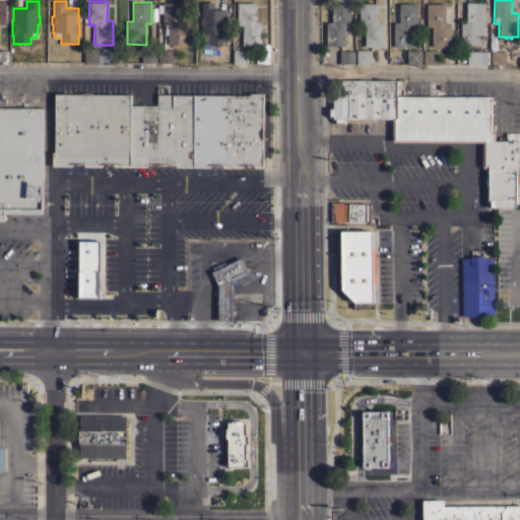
[(182,21),(187,21),(187,45),(169,44),(169,35),(165,35),(165,23),(163,23),(163,12),(157,12),(157,4),(163,4),(163,2),(182,2),(182,21)]
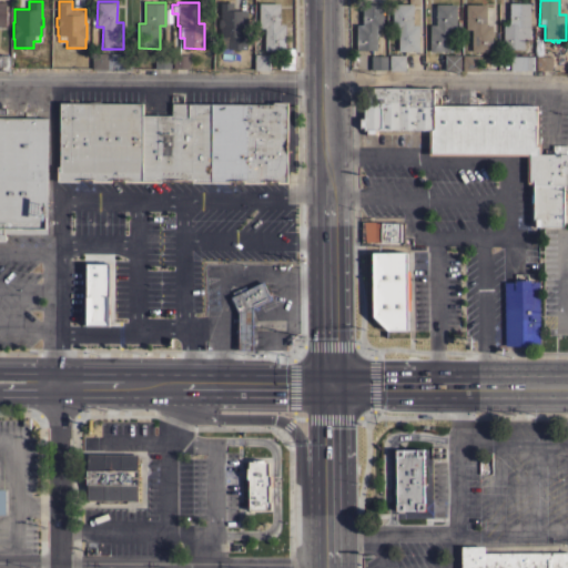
[(249,40),(247,40),(246,50),(227,49),(227,42),(221,42),(221,37),(220,37),(220,28),(219,28),(219,19),(220,19),(221,2),(233,2),(233,10),(247,10),(247,24),(249,24),(249,40)]
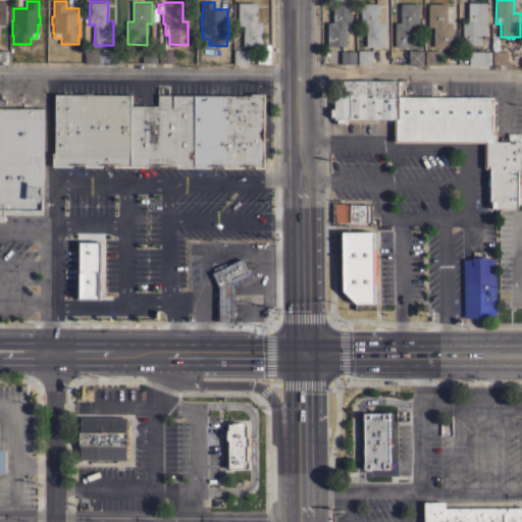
[(257,21),(262,21),(262,46),(244,46),(244,24),(238,24),(239,2),(257,2),(257,21)]
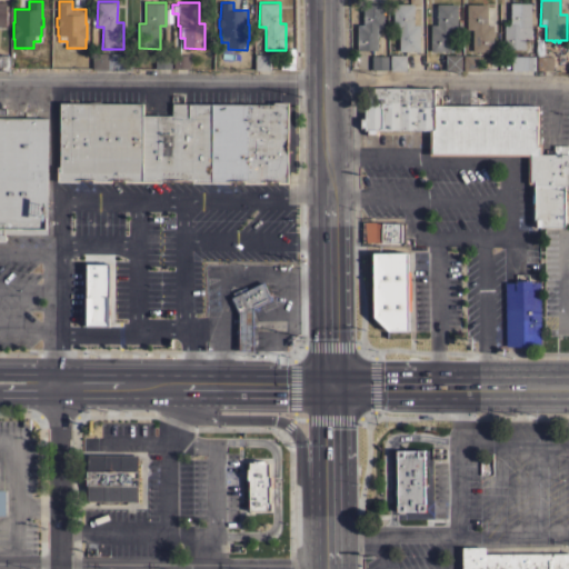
[(413,25),(420,25),(419,51),(399,50),(399,28),(393,28),(393,2),(413,3),(413,25)]
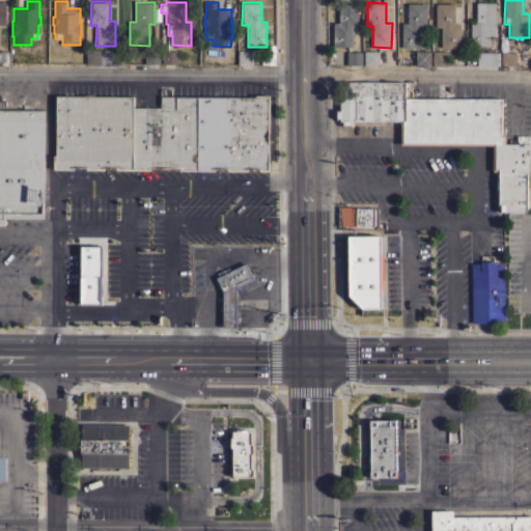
[(495,34),(490,34),(490,45),(471,45),(471,22),(476,22),(476,2),(495,2),(495,34)]
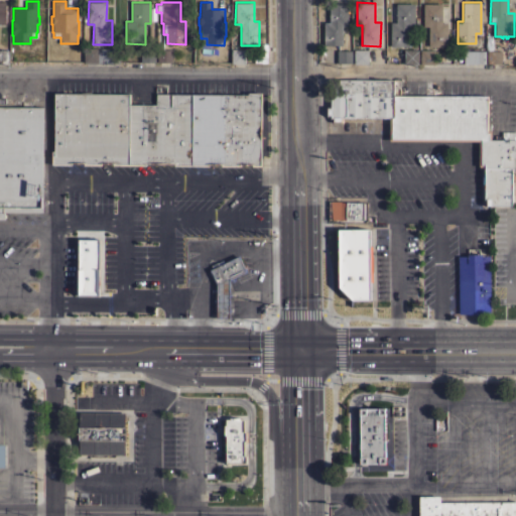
[(348,25),(343,25),(343,44),(324,44),(324,21),(330,21),(330,3),(348,3),(348,25)]
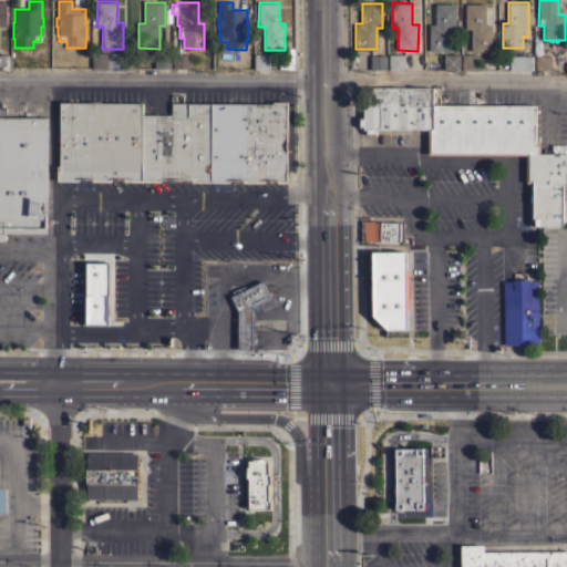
[(455,29),(450,29),(450,51),(429,51),(430,24),(435,24),(435,3),(455,3),(455,29)]
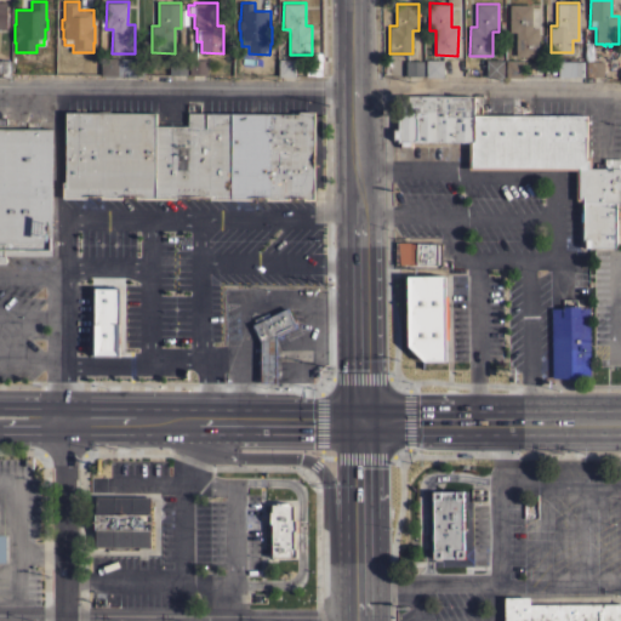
[(531,27),(539,27),(537,56),(516,56),(517,32),(510,32),(510,4),(533,4),(531,27)]
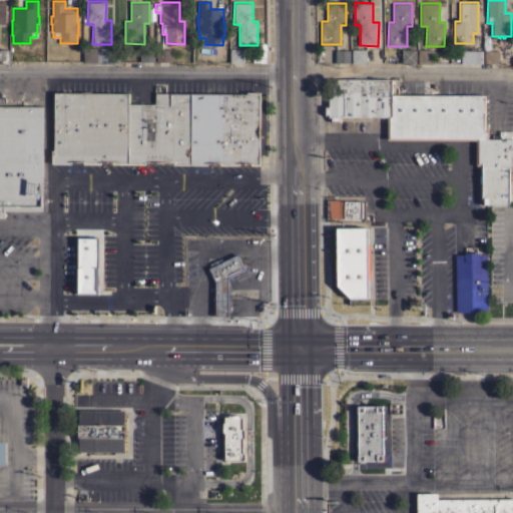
[(83,62),(83,48),(118,48),(118,62),(83,62)]
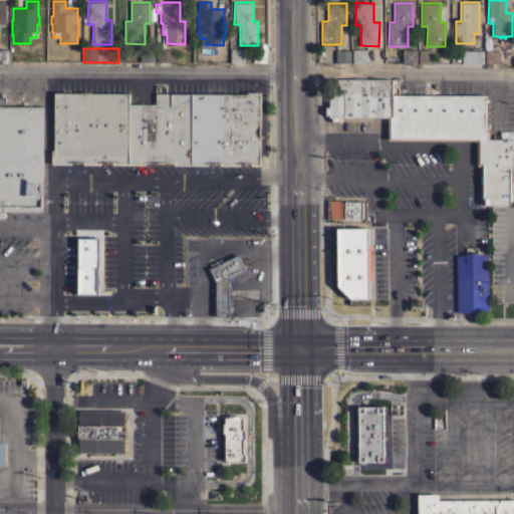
[(155,61),(141,61),(141,48),(155,48),(155,61)]
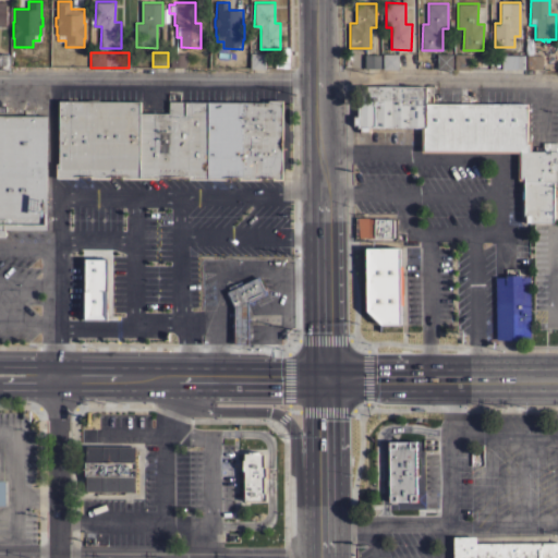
[(265,52),(265,68),(250,68),(250,52),(265,52)]
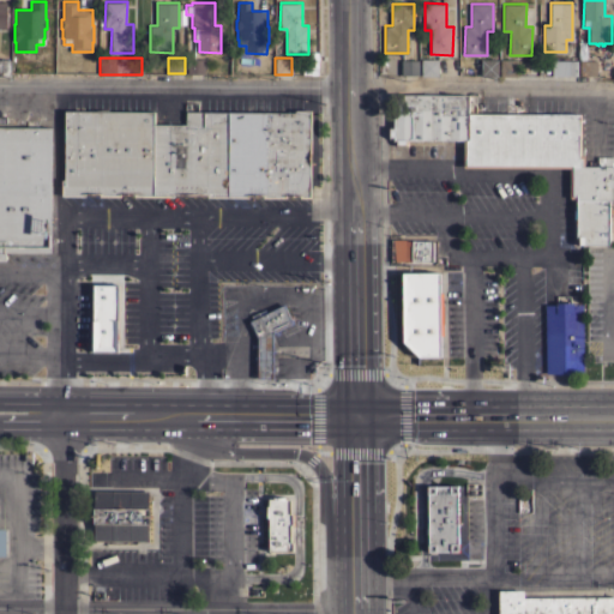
[(0,59),(10,59),(10,76),(0,76),(0,59)]
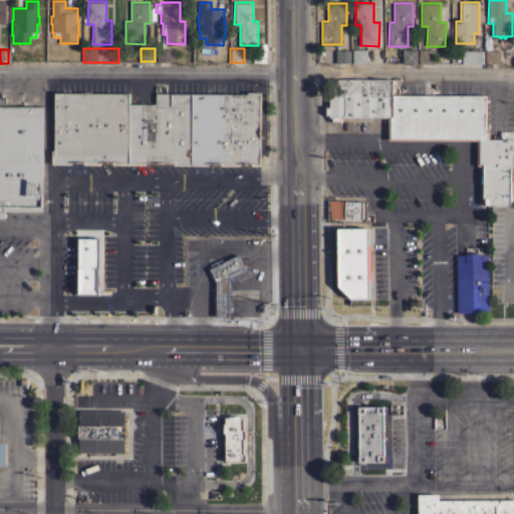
[(172,49),(172,61),(157,61),(157,49),(172,49)]
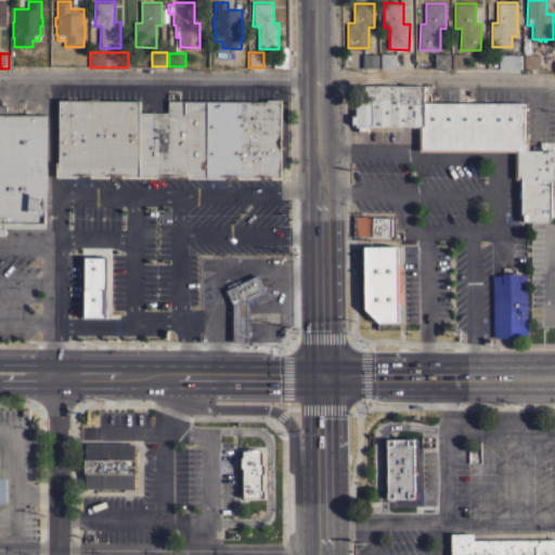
[(378,54),(378,67),(363,67),(363,53),(378,54)]
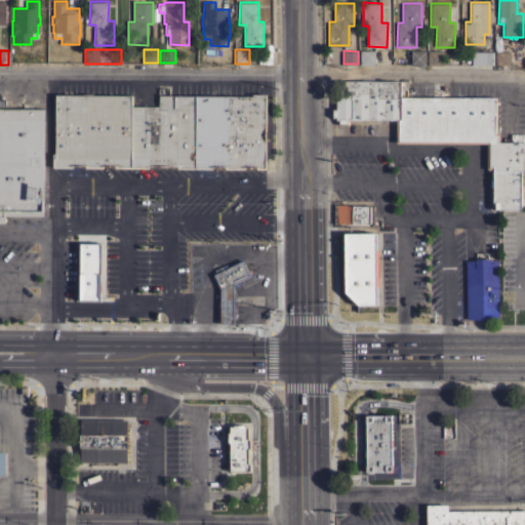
[(374,50),(374,65),(360,65),(360,50),(374,50)]
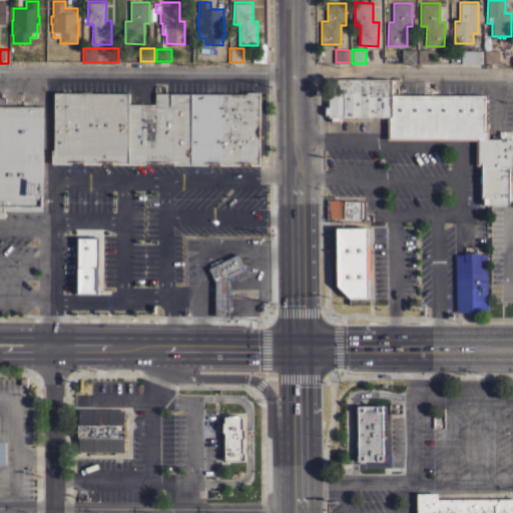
[(416,49),(416,63),(402,63),(402,49),(416,49)]
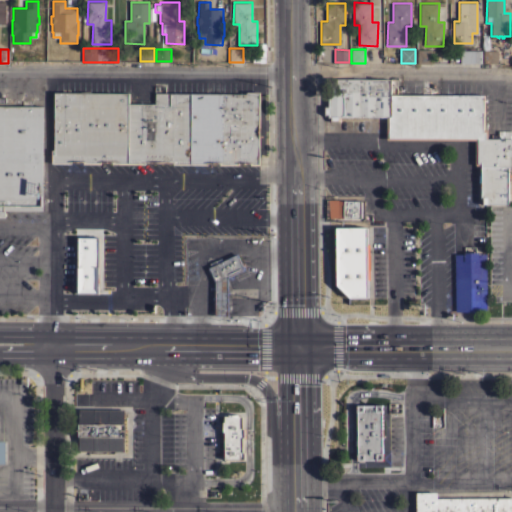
[(431,63),(417,63),(417,49),(431,49),(431,63)]
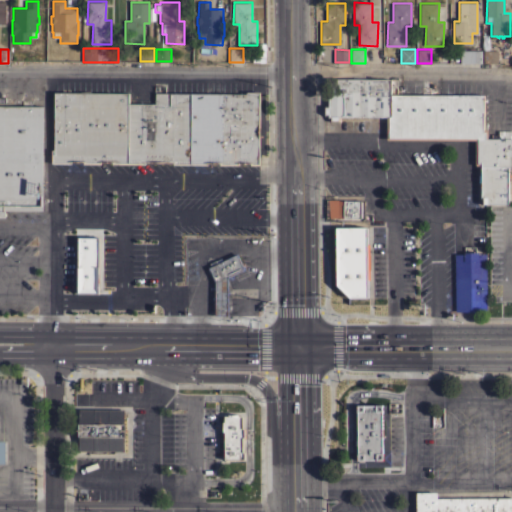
[(481,63),(460,63),(460,49),(481,50),(481,63)]
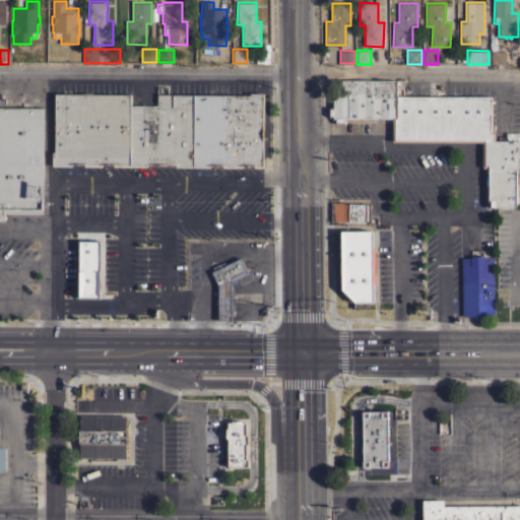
[(506,64),(491,63),(491,60),(490,60),(490,52),(491,52),(491,51),(506,51),(506,64)]
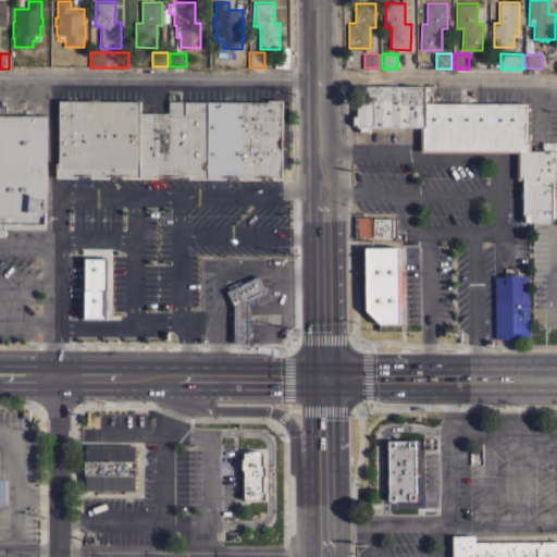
[(525,100),(525,138),(530,138),(530,148),(541,149),(541,140),(556,140),(556,182),(552,182),(552,220),(524,220),(524,214),(521,214),(521,177),(517,177),(518,148),(420,149),(420,124),(383,124),(383,125),(369,125),(369,130),(367,130),(367,131),(359,130),(358,130),(358,125),(355,125),(355,123),(351,123),(351,112),(355,112),(355,102),(357,102),(357,84),(424,84),(424,100),(525,100)]
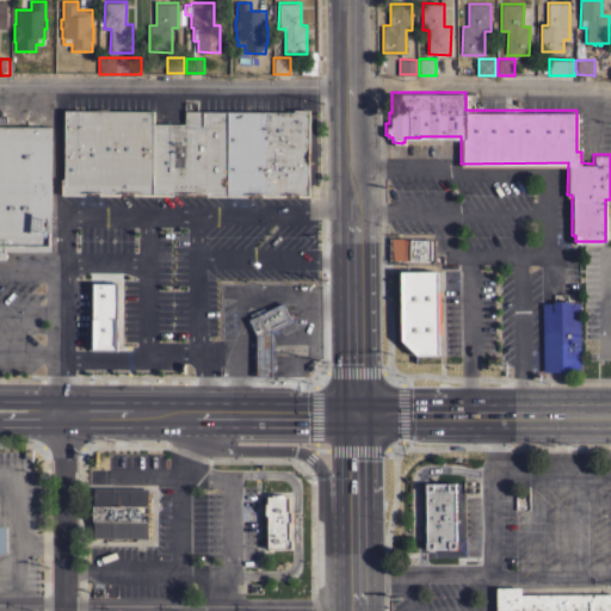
[(294,111),(294,109),(310,109),(310,197),(298,197),(298,193),(285,193),(285,197),(261,196),(261,193),(247,193),(247,196),(207,196),(207,193),(173,193),(173,196),(134,196),(134,192),(121,192),(121,195),(99,195),(99,192),(85,192),(85,195),(61,195),(62,179),(63,179),(65,110),(154,110),(153,123),(185,123),(185,111),(294,111)]
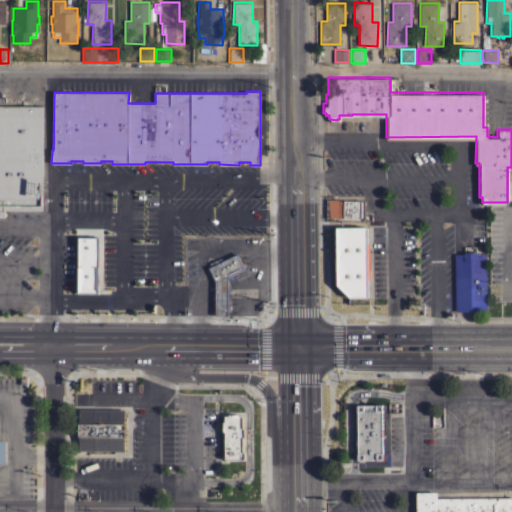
[(0,105),(43,105),(43,210),(4,210),(4,215),(0,215),(0,105)]
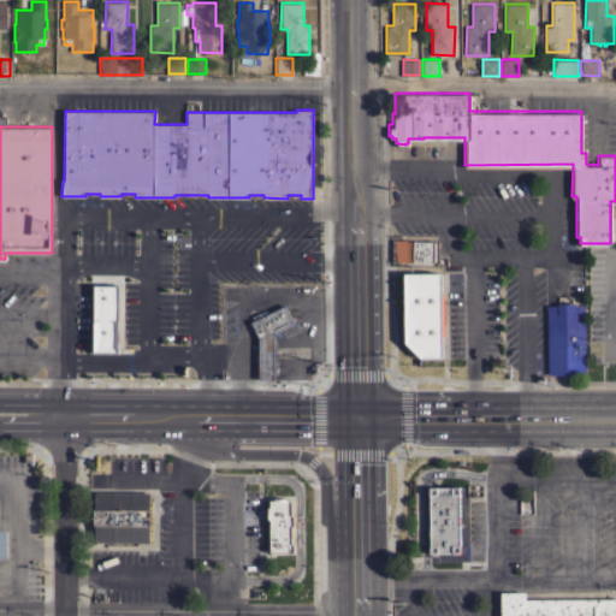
[(404,241),(433,241),(433,262),(404,262),(404,241)]
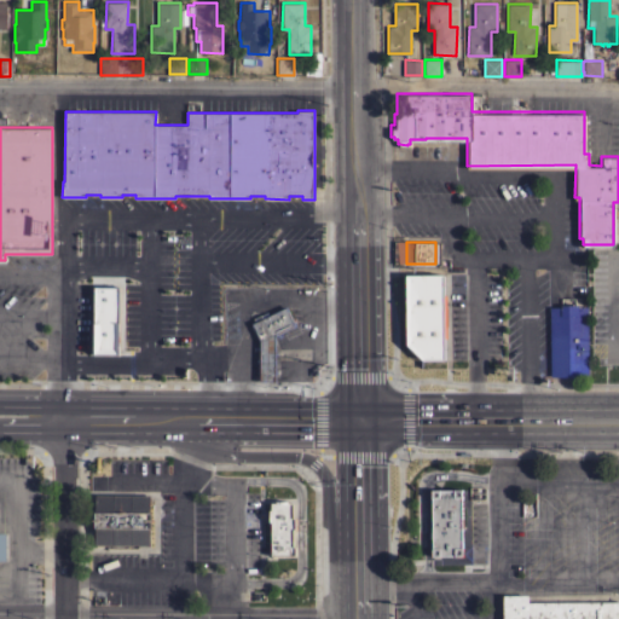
[(406,334),(404,334),(404,312),(406,312),(406,275),(444,275),(444,295),(446,295),(446,337),(445,337),(445,359),(422,359),(420,357),(417,358),(409,348),(410,347),(406,343),(406,334)]
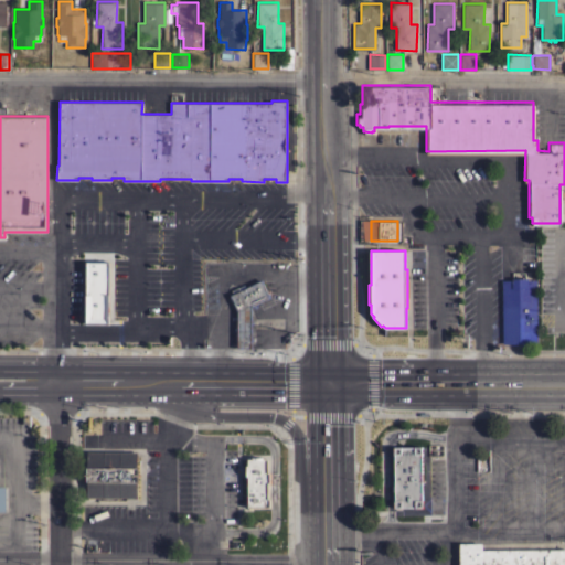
[(84,323),(85,259),(108,259),(107,323),(84,323)]
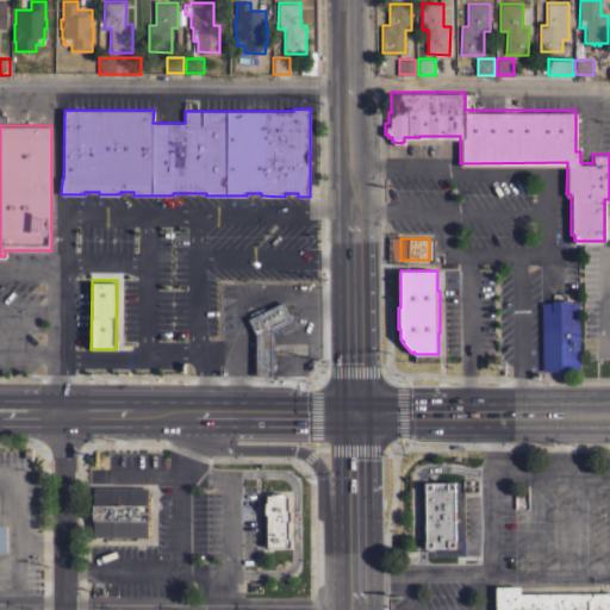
[(579,369),(542,371),(541,303),(578,302),(579,369)]
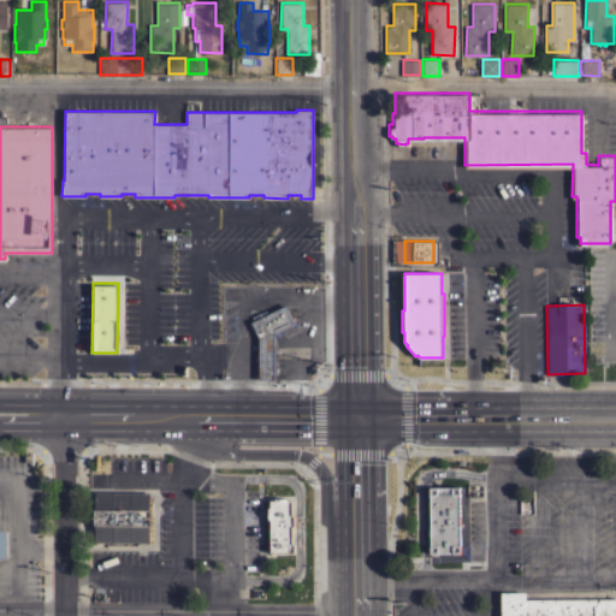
[(273,379),(259,379),(259,356),(259,338),(252,321),(254,320),(252,315),(266,309),(267,314),(285,306),(292,323),(273,332),(273,356),(273,379)]
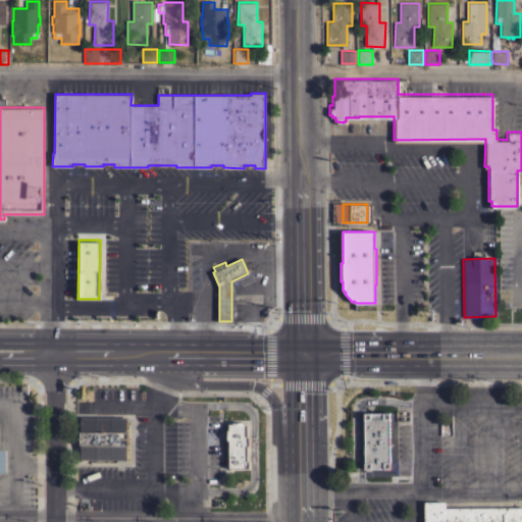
[(361,451),(362,450),(361,449),(362,445),(362,442),(362,440),(361,438),(362,434),(362,431),(362,429),(362,428),(364,428),(364,419),(363,419),(363,413),(365,413),(365,411),(368,411),(368,412),(381,413),(381,412),(383,412),(383,411),(387,411),(387,412),(389,412),(389,419),(389,458),(390,458),(390,466),(389,466),(389,469),(388,469),(388,470),(385,470),(385,469),(382,469),(382,468),(381,468),(381,471),(372,471),(372,467),(371,467),(371,469),(364,469),(364,461),(364,452),(362,452),(361,451)]
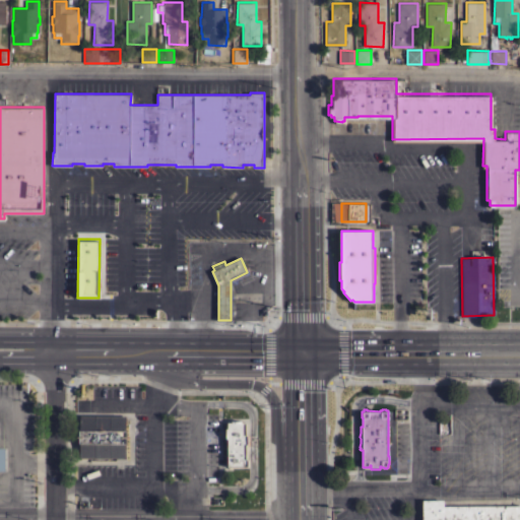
[(125,415),(125,430),(127,430),(126,436),(128,436),(128,437),(126,437),(126,443),(125,443),(125,458),(86,457),(86,459),(80,459),(80,458),(78,458),(78,456),(79,456),(79,452),(77,452),(77,444),(79,444),(79,437),(77,437),(77,436),(79,436),(80,414),(125,415)]
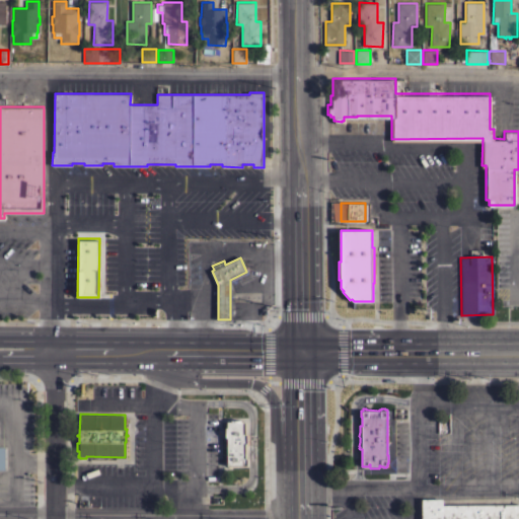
[(227,437),(225,437),(225,428),(227,427),(227,421),(231,421),(231,420),(241,420),(241,421),(245,421),(245,434),(247,434),(247,443),(245,443),(245,457),(247,457),(247,465),(228,465),(227,437)]
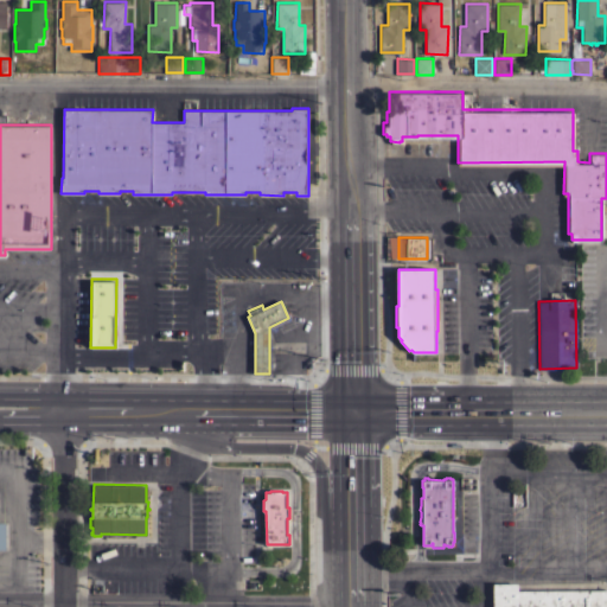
[(606,606),(492,606),(492,583),(517,583),(517,590),(606,589),(606,606)]
